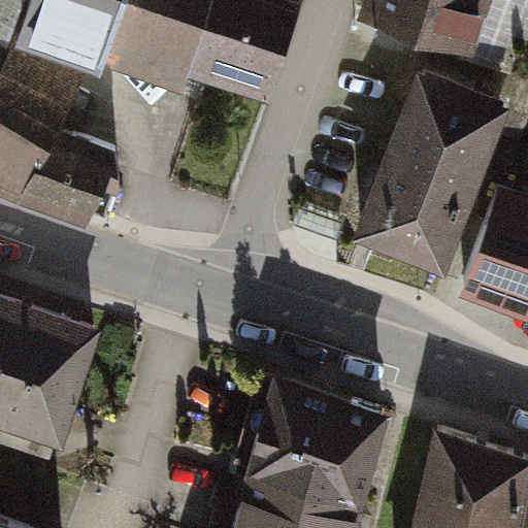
[(117,0),(29,0),(28,4),(104,33),(117,0)]
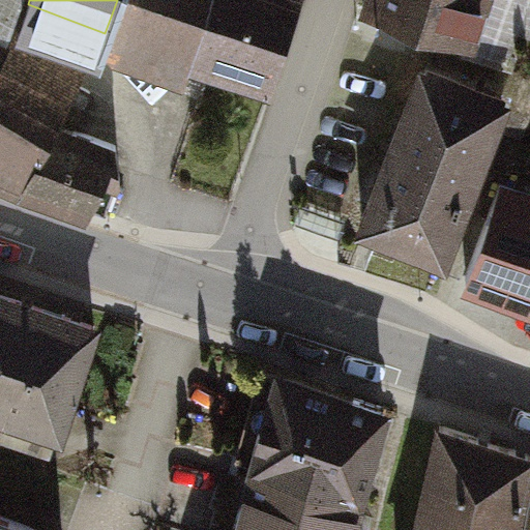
[(216,0),(137,0),(116,55),(185,82),(216,0)]
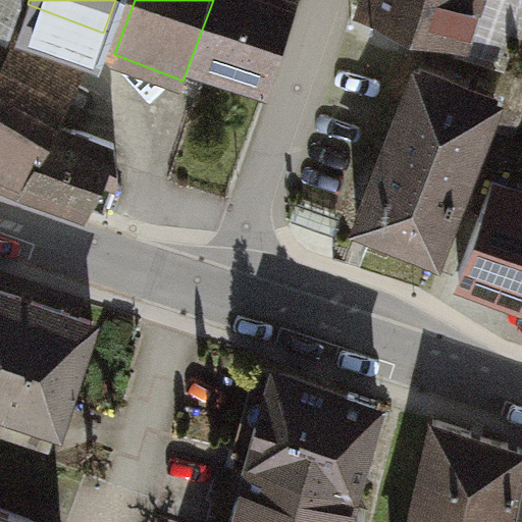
[(299,0),(223,0),(198,66),(264,92),(299,0)]
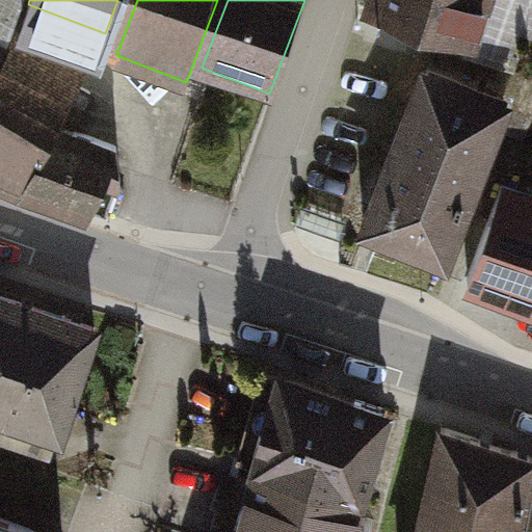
[(495,0),(382,0),(378,15),(480,47),(495,0)]
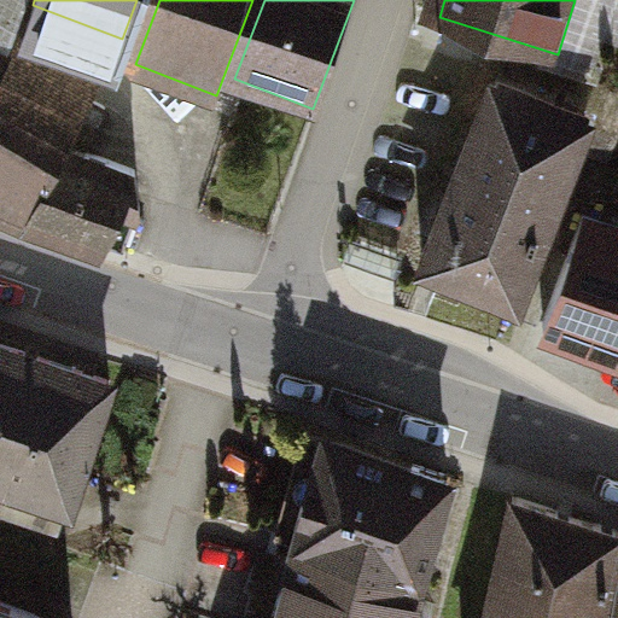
[(114,111),(4,65),(0,74),(0,196),(122,248),(139,209),(82,185),(114,111)]
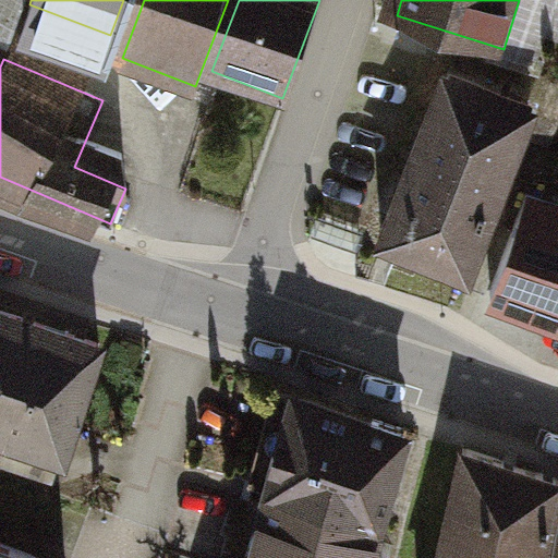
[(530,97),(446,64),(381,229),(465,262),(530,97)]
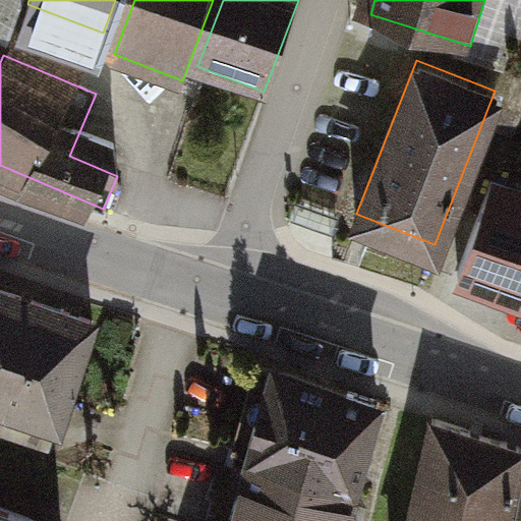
[(520,193),(498,185),(465,275),(520,294),(520,193)]
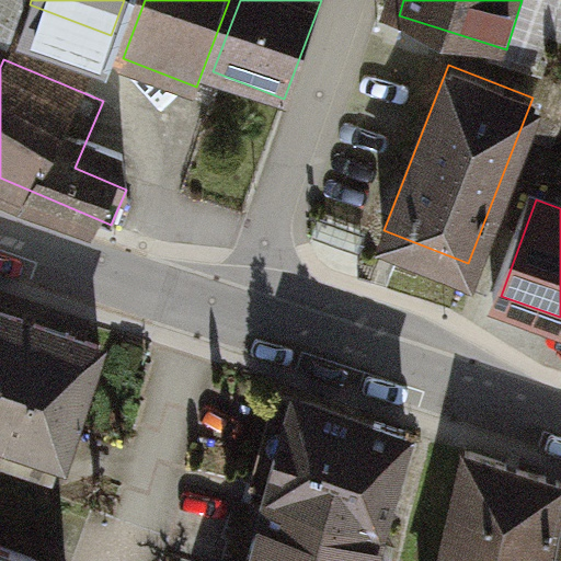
[(100,350),(0,318),(0,447),(65,467),(100,350)]
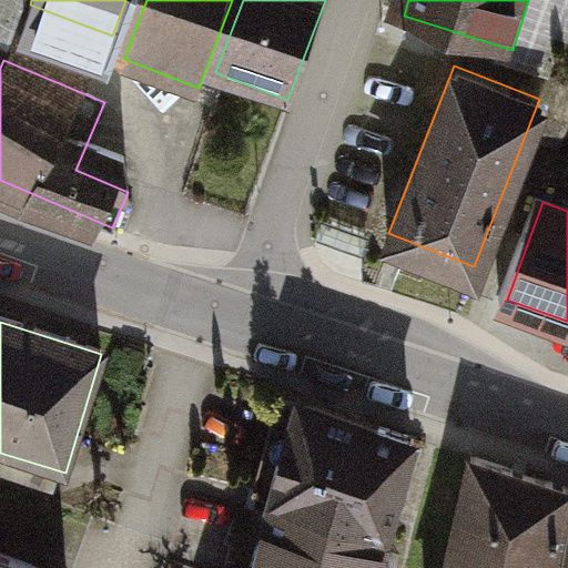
[(383,567),(424,450),(297,407),(241,567),(383,567)]
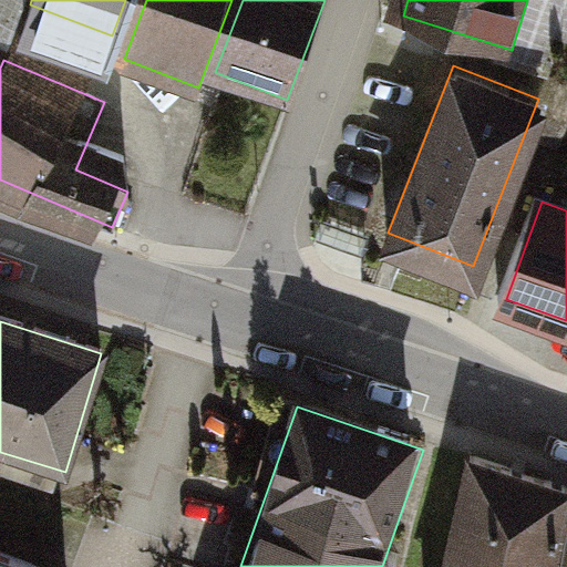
[(555,566),(566,525),(566,481),(475,457),(445,566),(555,566)]
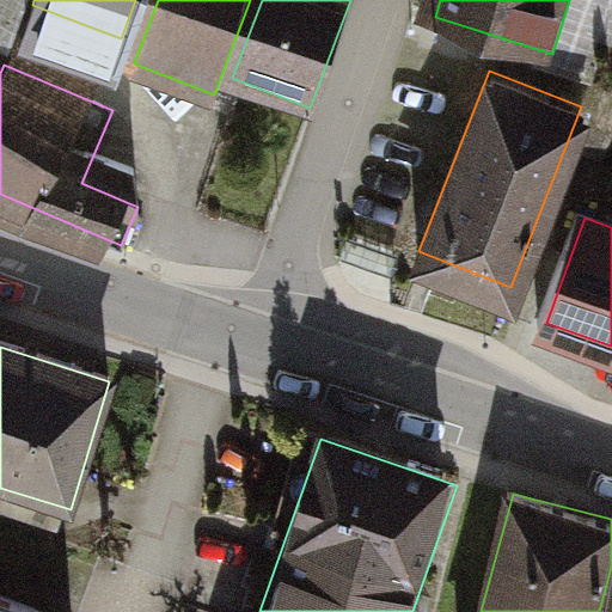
[(0,611),(40,611),(0,598),(0,611)]
